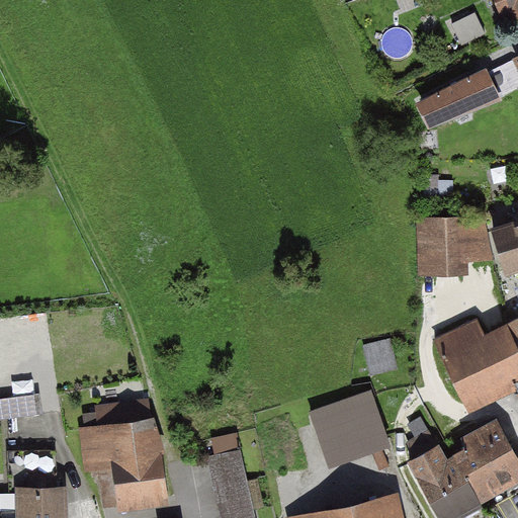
[(517,0),(426,0),(429,6),(444,0),(486,0),(498,29),(517,20),(517,0)]
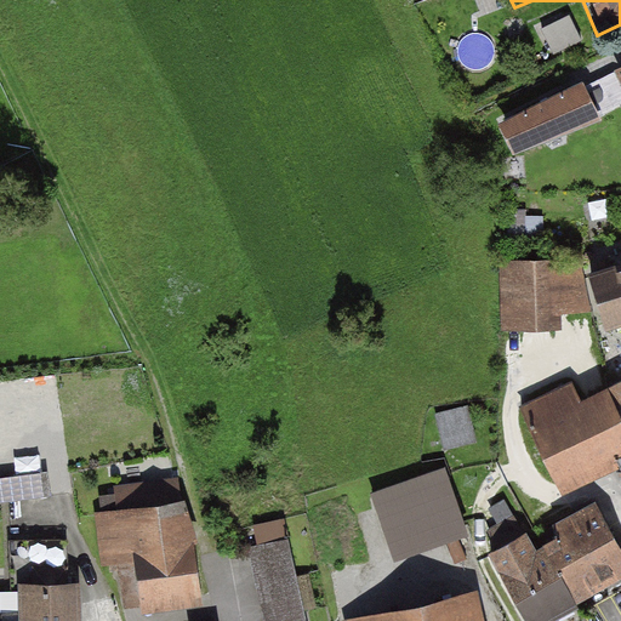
[(574,13),(547,24),(557,49),(584,38),(574,13)]
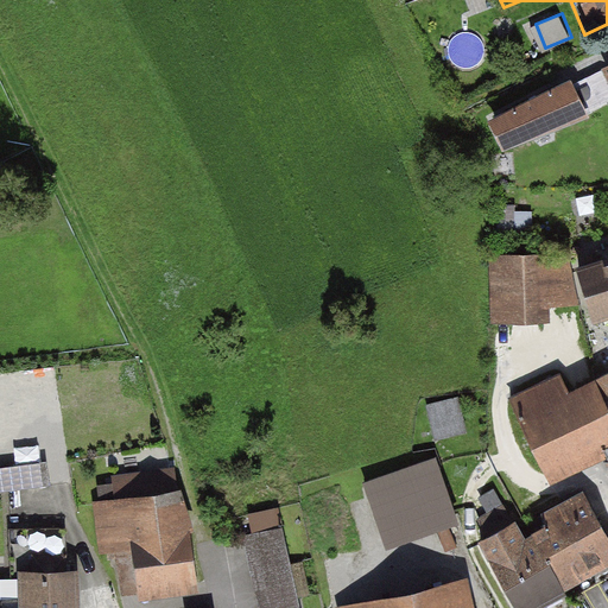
[(569,78),(480,121),(495,153),(607,97),(607,65),(571,84),(569,78)]
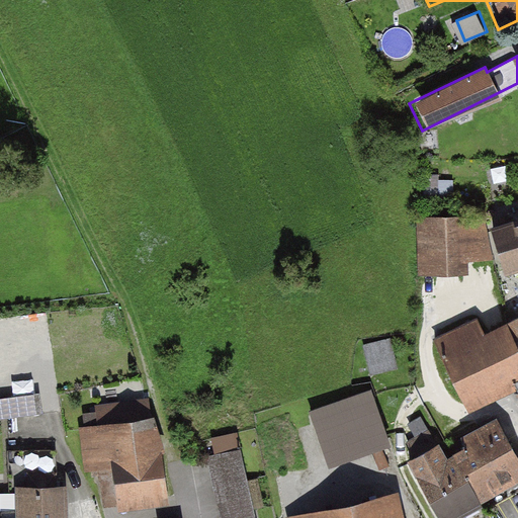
[(517,270),(517,208),(482,223),(502,276),(517,270)]
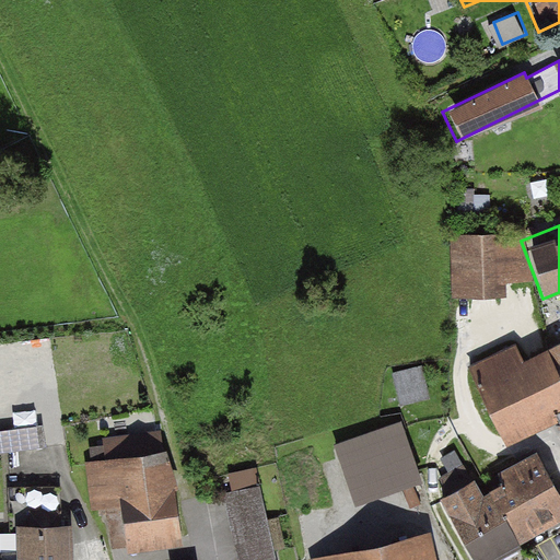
[(508,235),(452,235),(452,298),(508,298),(508,235)]
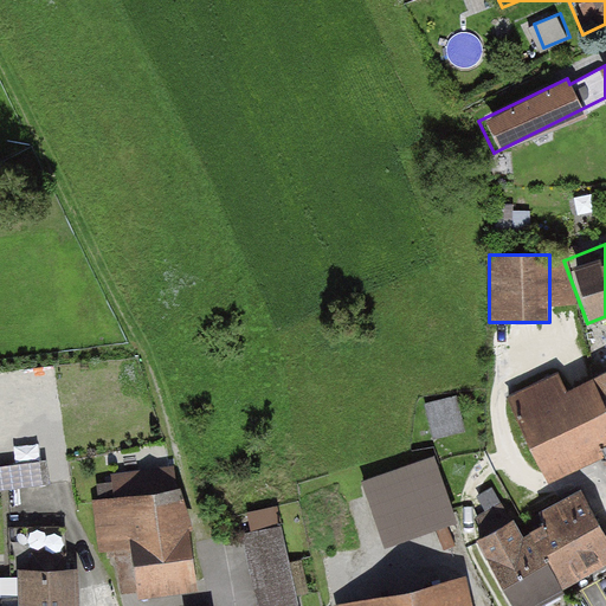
[(552,482),(605,455),(605,366),(567,386),(560,369),(508,395),(552,482)]
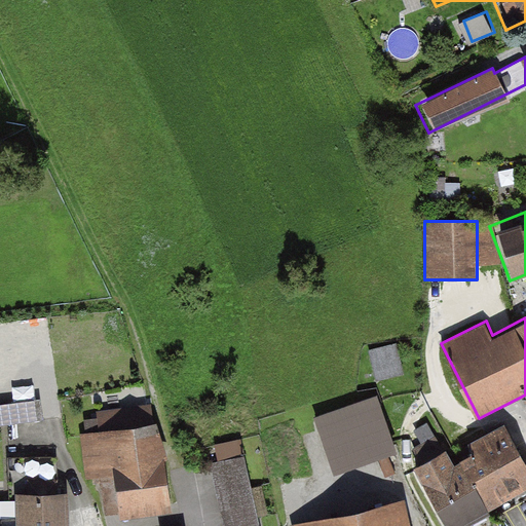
[(374,347),(379,375),(406,370),(400,342),(374,347)]
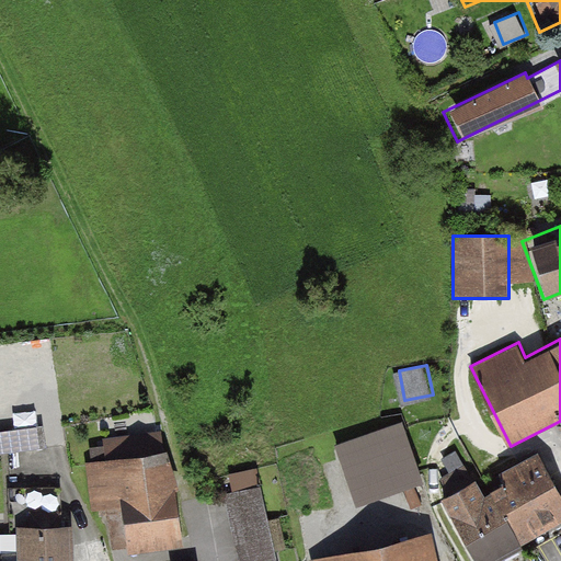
[(0,448),(45,443),(42,422),(0,427),(0,448)]
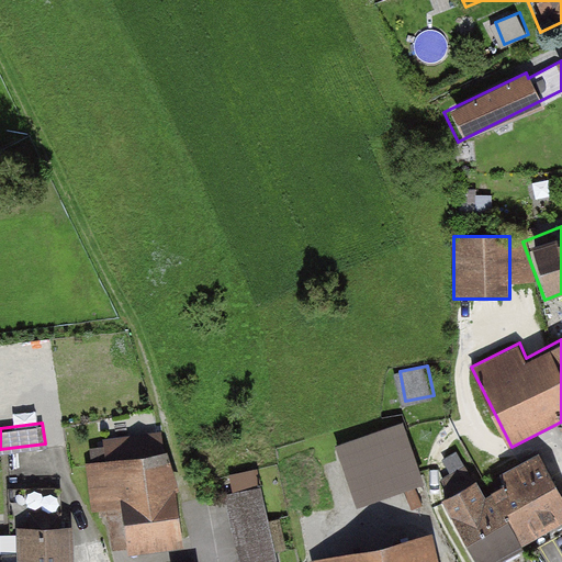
[(404,424),(337,447),(358,509),(426,486),(404,424)]
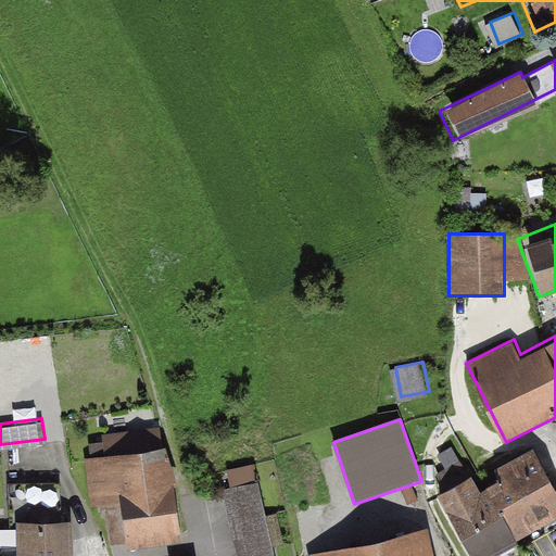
[(173,441),(81,454),(90,510),(115,506),(123,555),(127,555),(188,547),(173,441)]
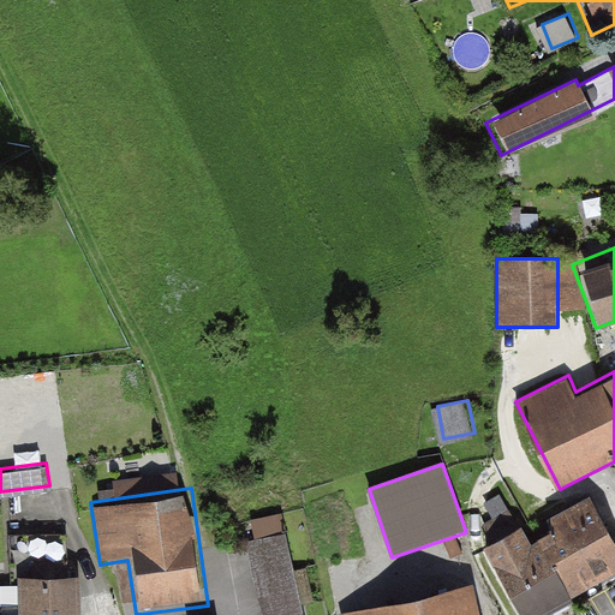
[(488,544),(524,614),(536,614),(614,574),(614,539),(590,490),(539,515),(553,539),(529,551),(517,530),(488,544)]
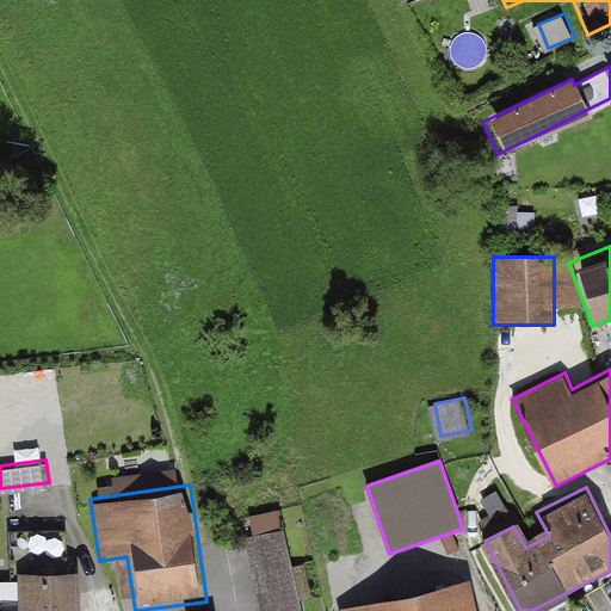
[(302,610),(283,531),(244,541),(260,610),(302,610)]
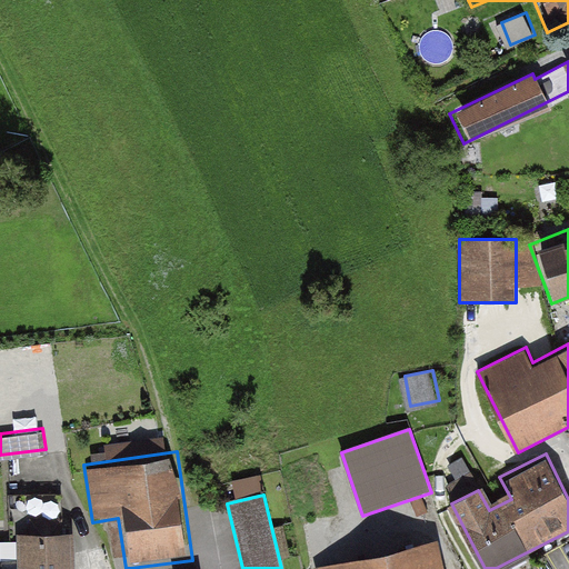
[(75,568),(73,523),(7,526),(7,563),(0,562),(0,568),(75,568)]
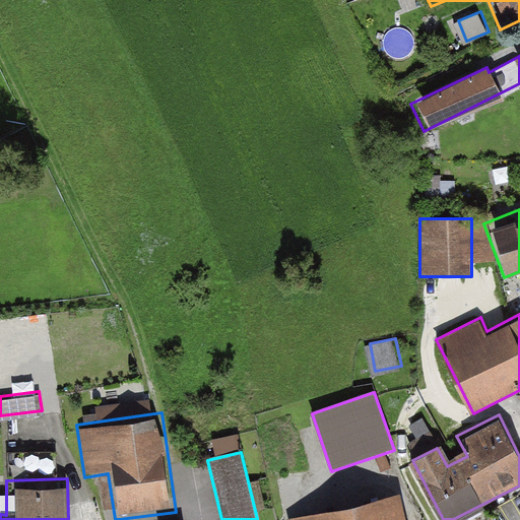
[(406,519),(402,499),(293,519),(406,519)]
